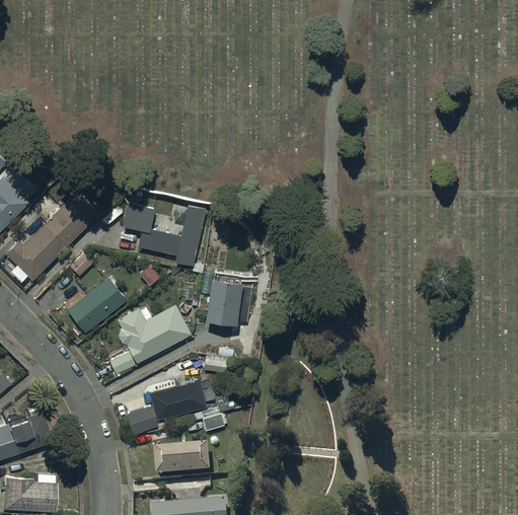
[(0,229),(28,203),(2,175),(0,176),(0,229)]
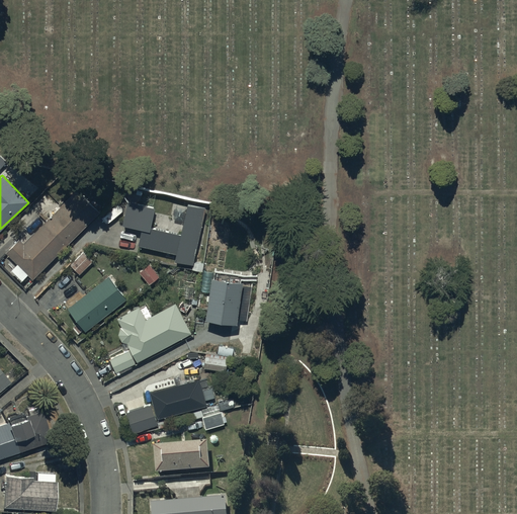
[(22,244),(18,239),(5,252),(32,280),(101,212),(78,189),(22,244)]
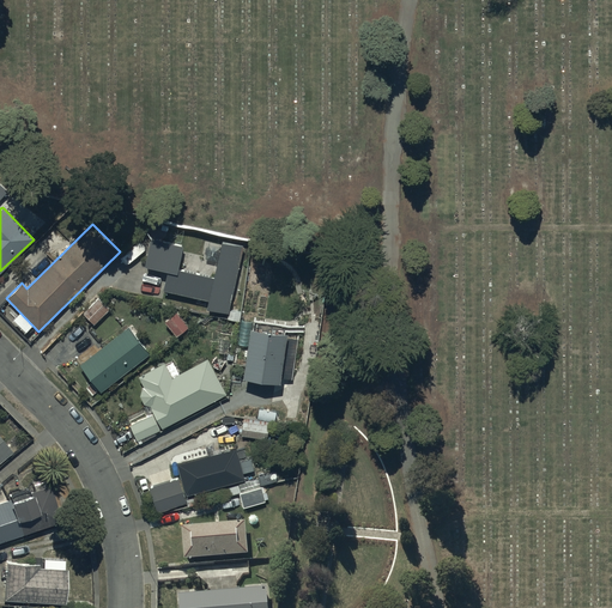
[(162,290),(171,292),(169,304),(181,306),(185,295),(207,301),(206,306),(228,311),(242,247),(220,242),(213,277),(177,268),(182,247),(151,239),(145,262),(168,268),(162,290)]
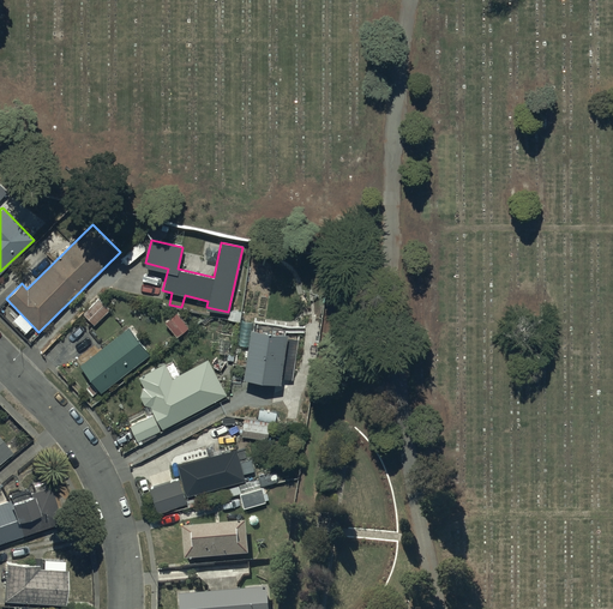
[(83,315),(94,326),(108,311),(98,300),(83,315)]
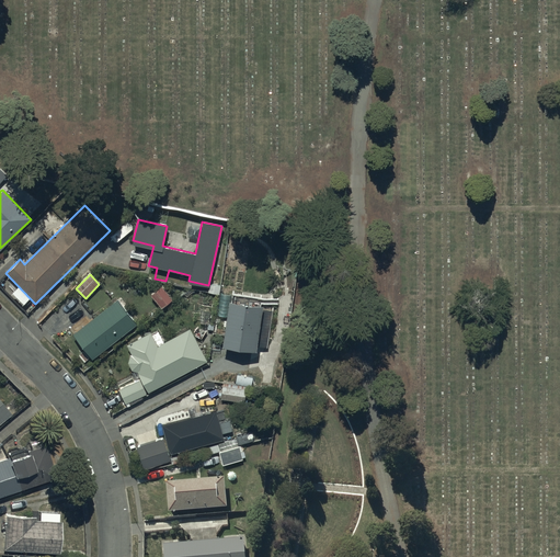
[(172,299),(161,286),(150,295),(160,308),(172,299)]
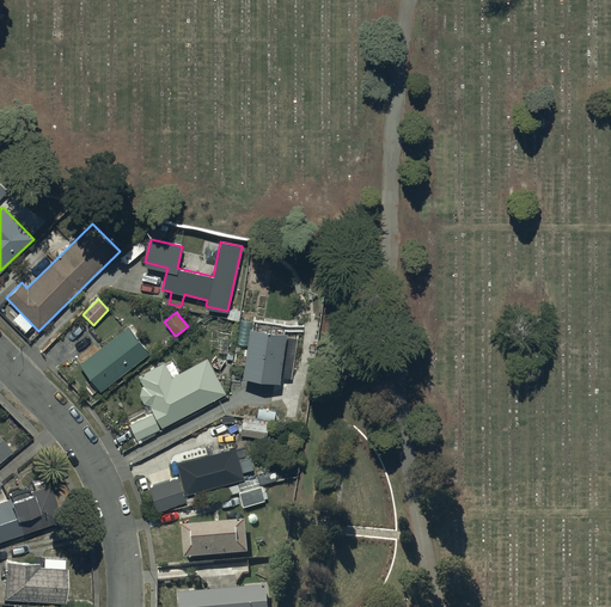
[(251,324),(243,374),(292,382),(299,338),(287,337),(287,330),(251,324)]
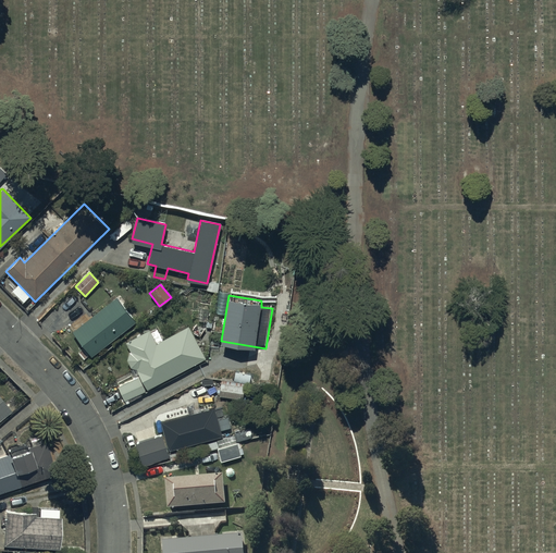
[(116,297),(72,332),(90,357),(135,321),(116,297)]
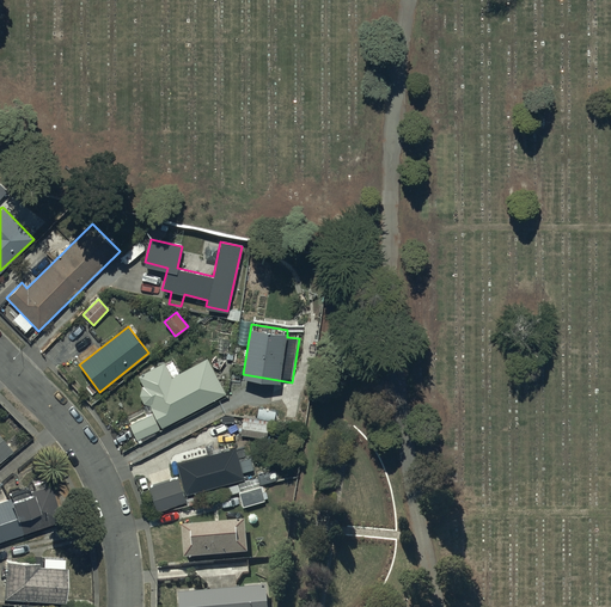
[(150,406),(162,428),(226,394),(207,359),(171,379),(163,363),(138,376),(142,385),(140,394),(142,403),(150,406)]
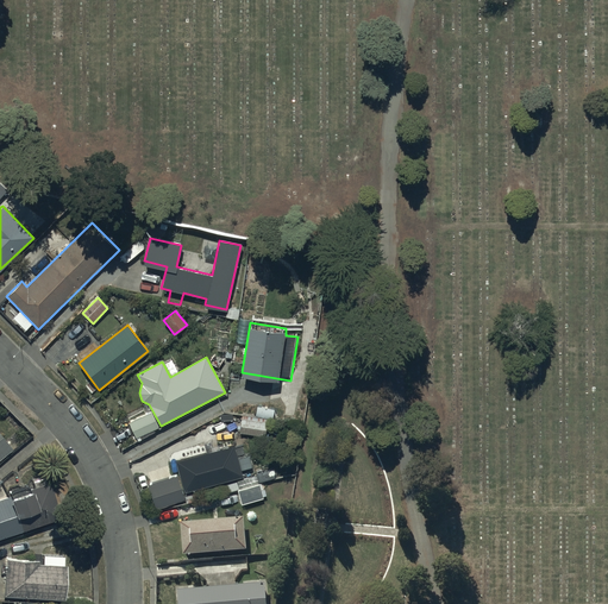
[(274,411),(257,408),(255,417),(271,421),(274,411)]
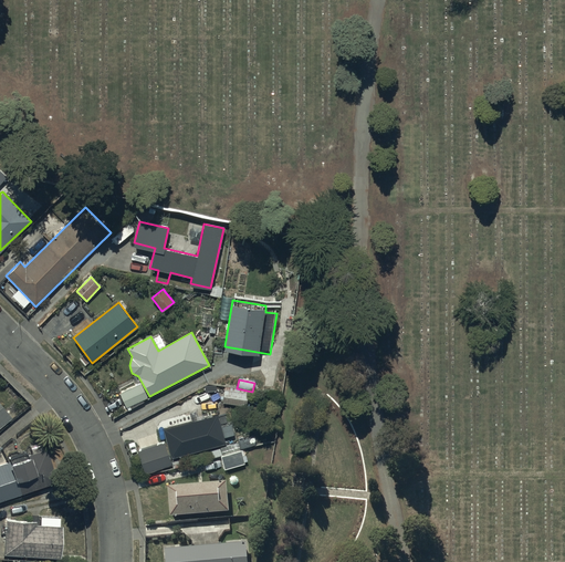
[(119,394),(125,408),(146,398),(140,385),(119,394)]
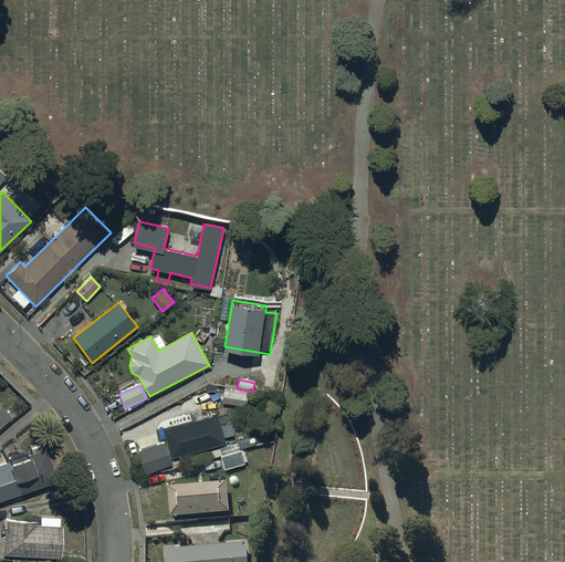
[(223,388),(221,404),(246,407),(248,392),(223,388)]
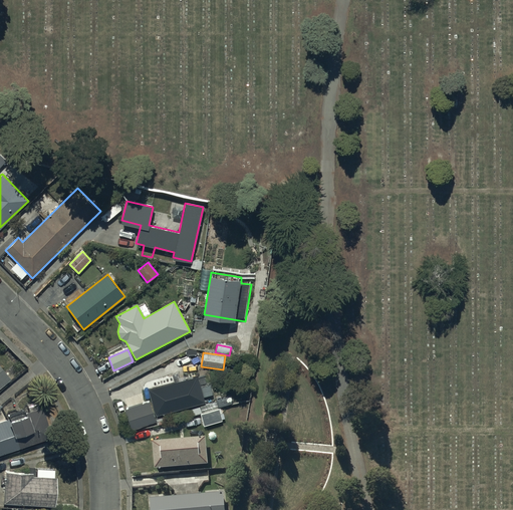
[(0,386),(8,379),(0,368),(0,386)]
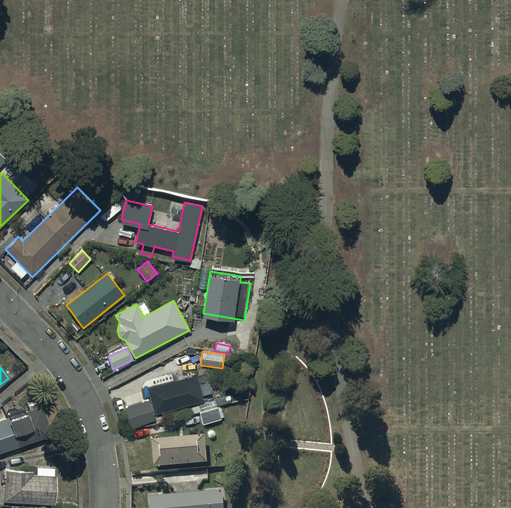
[(146,382),(155,414),(204,401),(195,369),(146,382)]
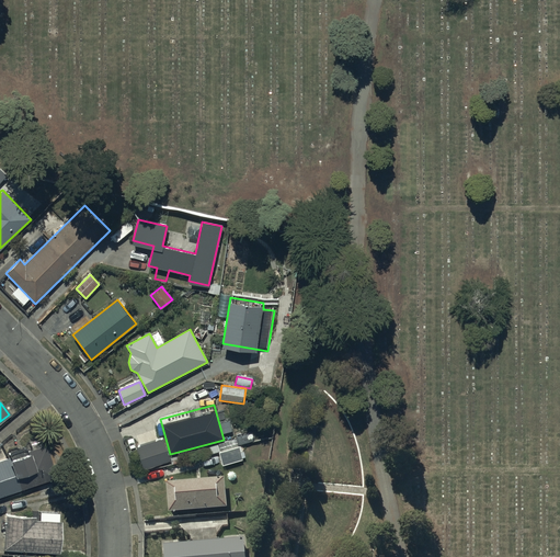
[(221,419),(224,436),(231,436),(229,418),(221,419)]
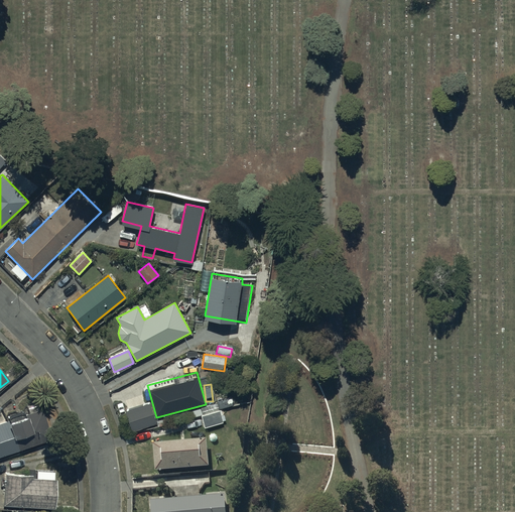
[(132,431),(155,422),(149,403),(125,411),(132,431)]
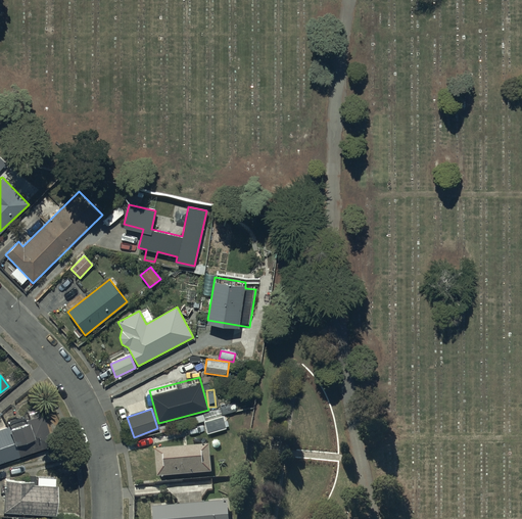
[(6,427),(0,429),(0,462),(51,444),(42,415),(26,421),(25,420),(5,426),(6,427)]
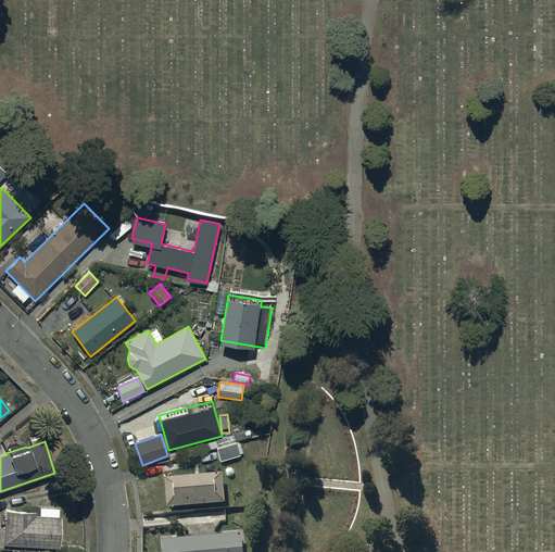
[(237,443),(216,449),(219,461),(240,455),(237,443)]
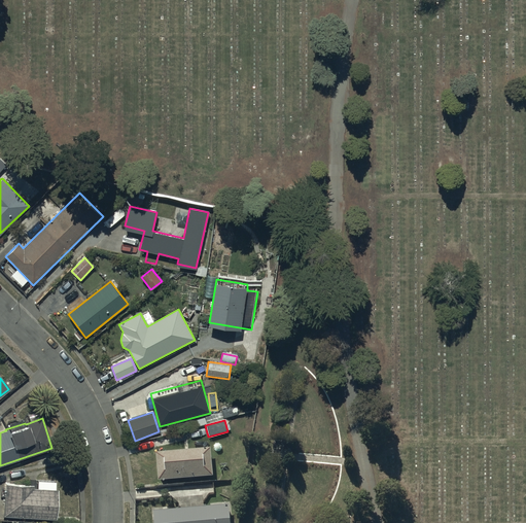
[(155,457),(158,484),(213,479),(210,452),(155,457)]
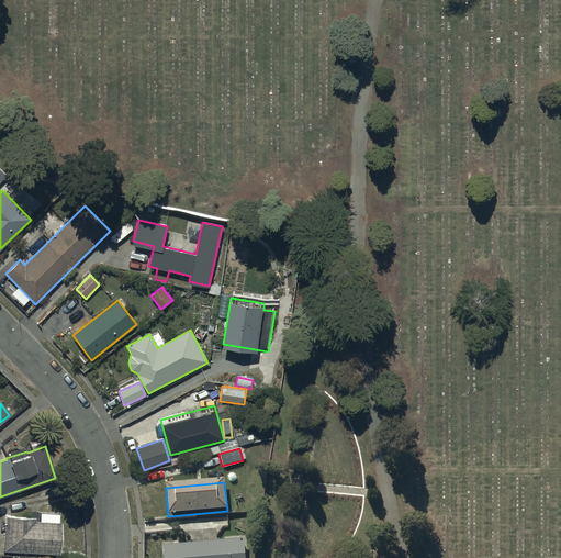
[(57,515),(38,514),(38,522),(33,522),(33,519),(3,517),(1,551),(57,555),(59,523),(57,523),(57,515)]
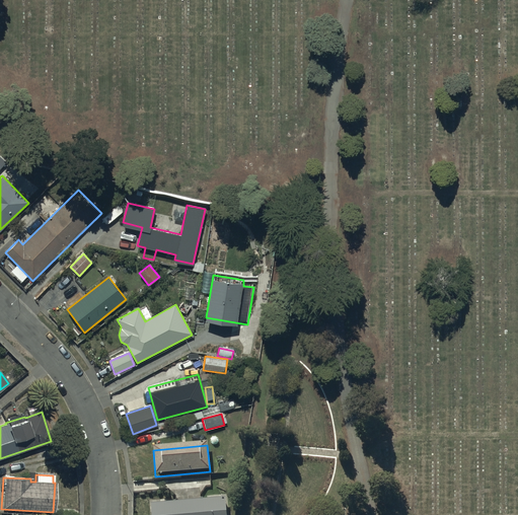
[(207,503),(151,507),(151,514),(226,514),(224,498),(207,499),(207,503)]
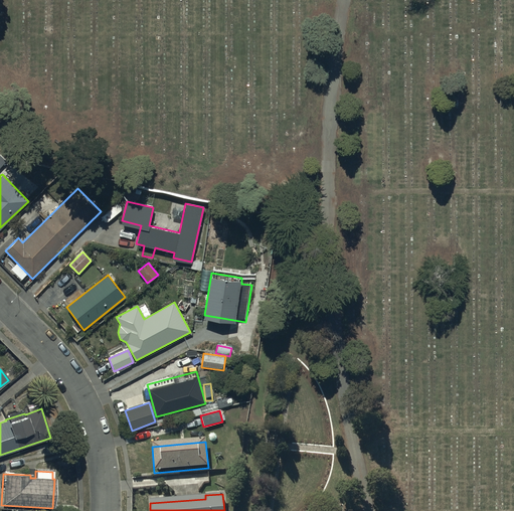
All buildings are outlined.
